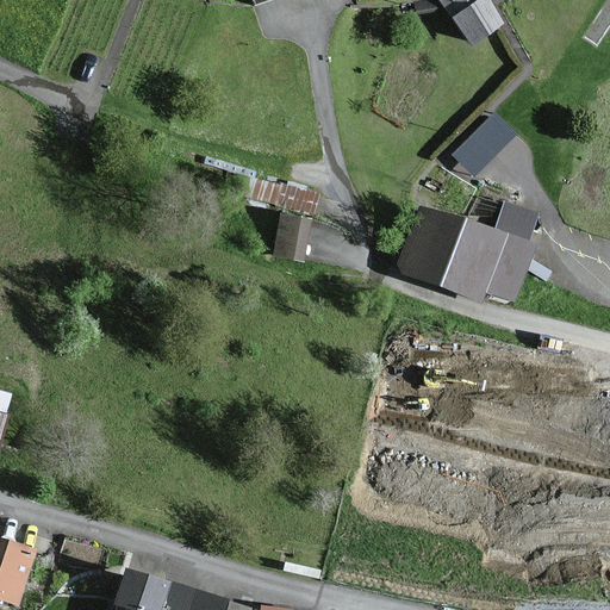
[(471,43),(504,23),(493,7),(489,0),(446,0),(444,1),(471,43)]
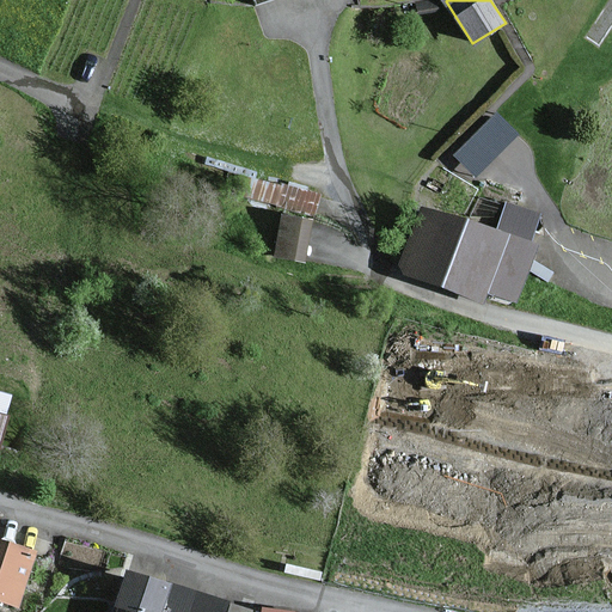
[(516,135),(499,116),(458,154),(476,173),(516,135)]
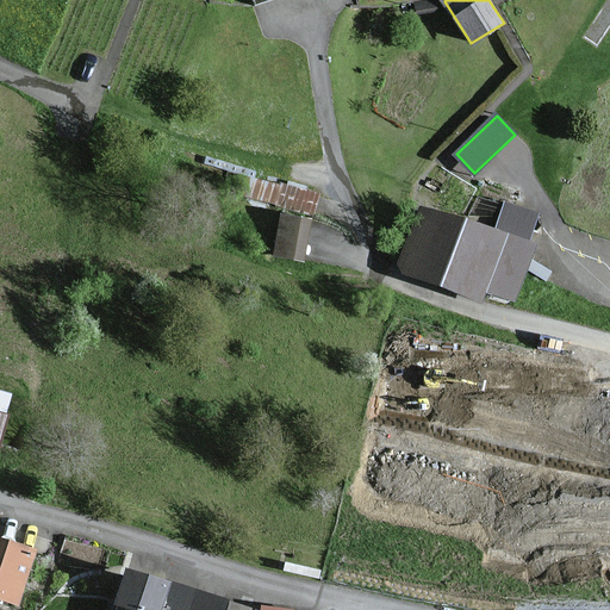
[(263,172),(257,191),(312,210),(319,191),(263,172)]
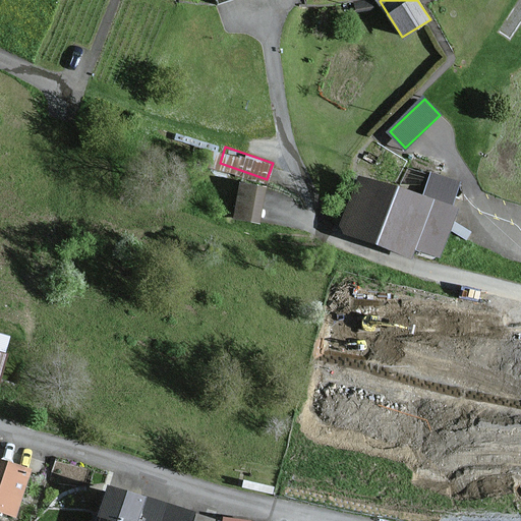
[(425,201),(354,178),(336,237),(408,261),(411,249),(438,257),(457,198),(429,189),(425,201)]
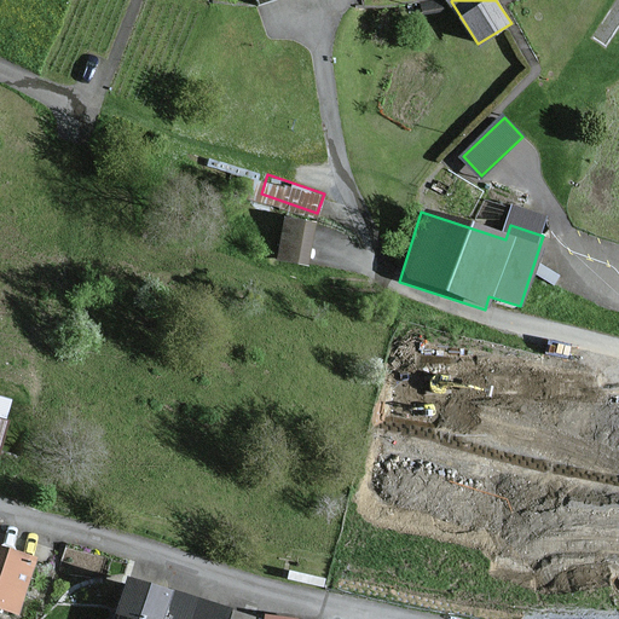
[(312,225),(282,221),(276,262),(306,266),(312,225)]
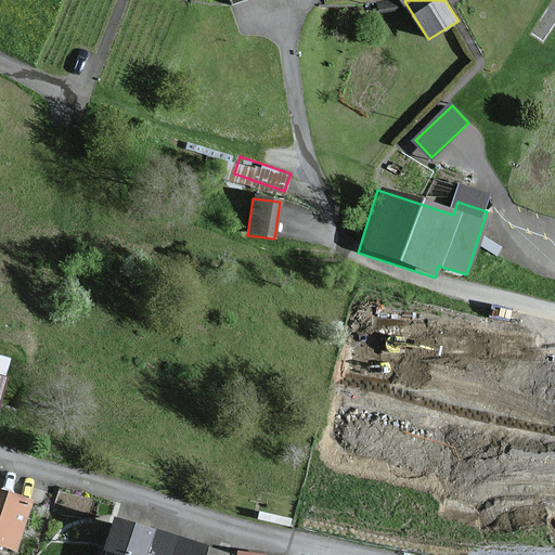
[(0,391),(9,360),(0,357),(0,391)]
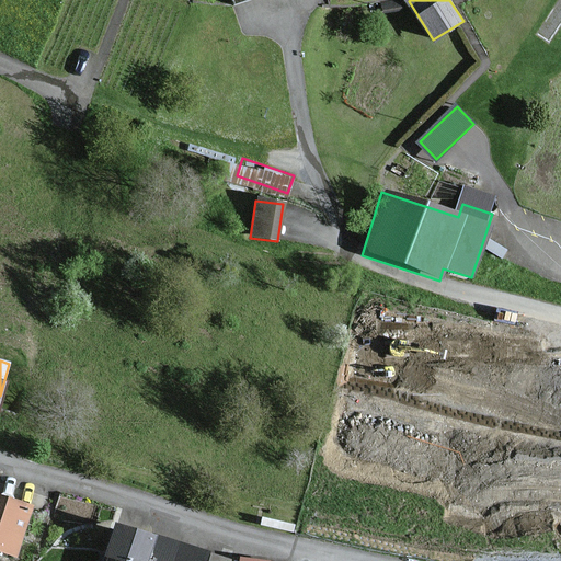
[(31,507),(0,497),(0,553),(15,559),(31,507)]
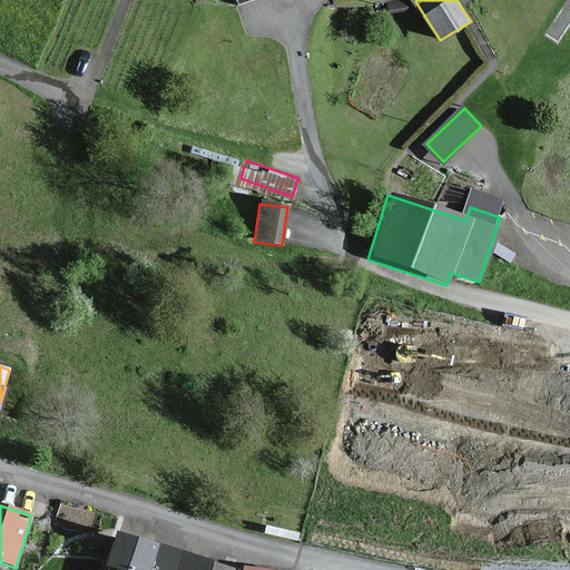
[(148,569),(157,546),(109,530),(96,569),(148,569)]
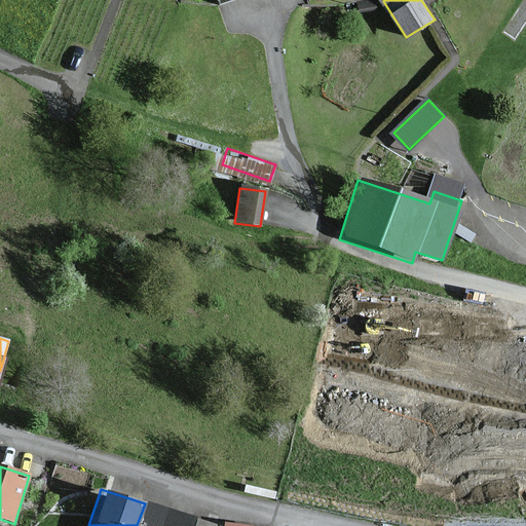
[(140,525),(194,525),(198,510),(147,498),(140,525)]
